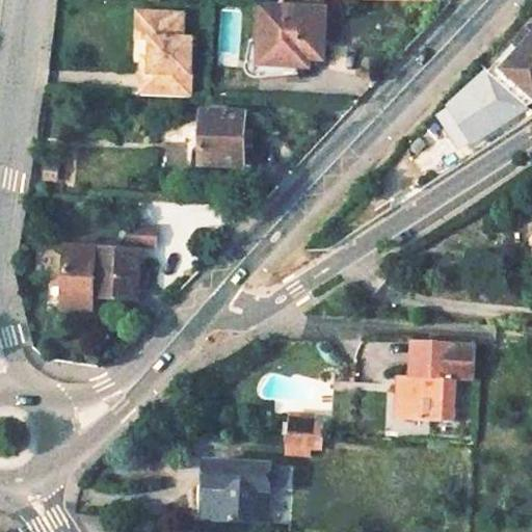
[(325,9),(263,7),(262,42),(261,64),(299,67),(309,68),(310,58),(323,59),(325,9)]
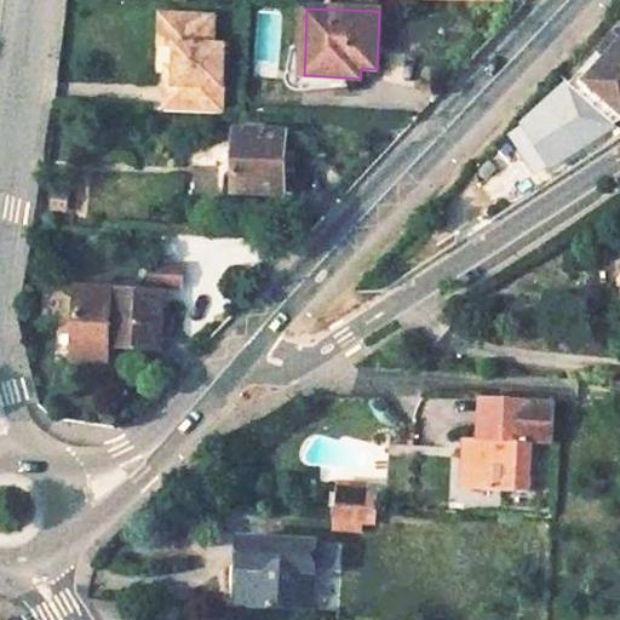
[(216,18),(165,17),(165,46),(179,47),(179,70),(178,86),(170,86),(168,113),(225,115),(227,47),(214,47),(216,18)]
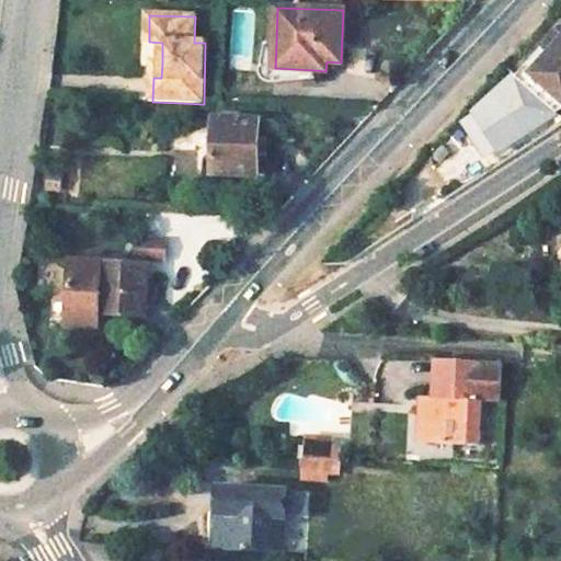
[(276,44),(265,42),(260,70),(262,79),(266,82),(275,82),(316,78),(316,70),(275,68),(276,44)]
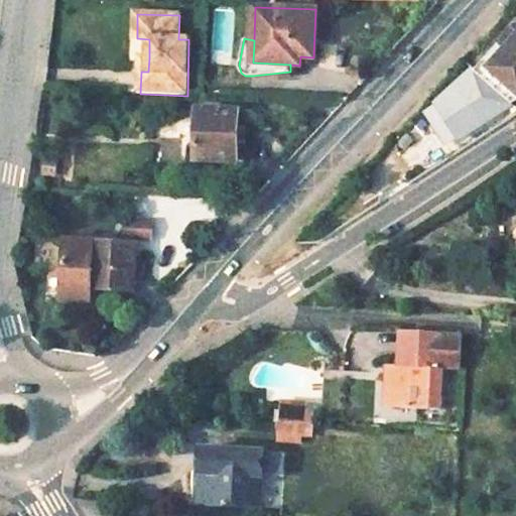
[(498,44),(475,71),(456,87),(437,103),(436,105),(459,139),(512,105),(515,102),(515,39),(506,50),(498,44)]
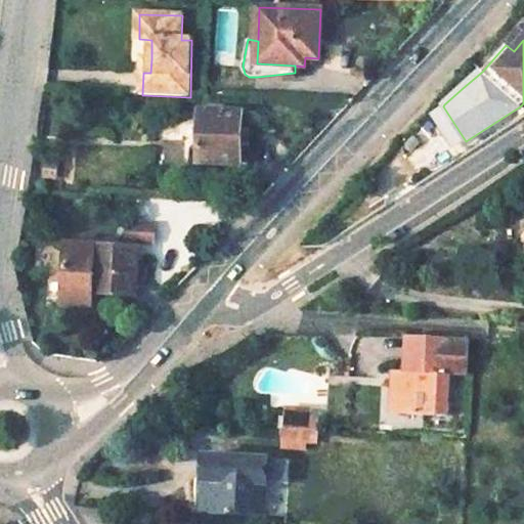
[(151,59),(143,58),(143,73),(150,73),(151,59)]
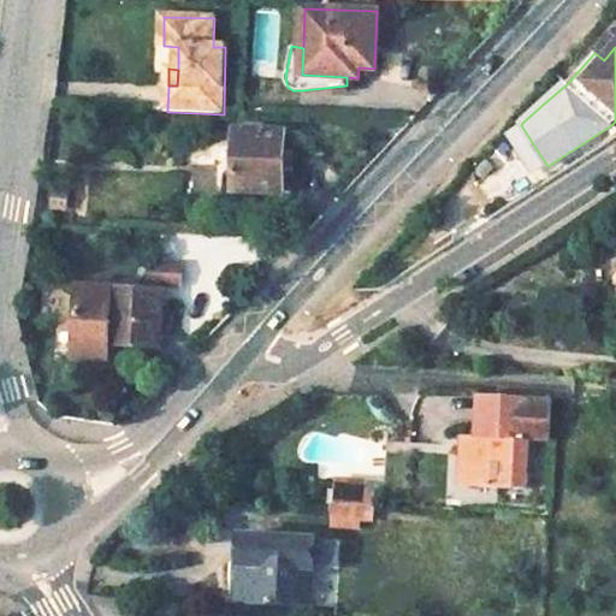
[(521,125),(507,134),(532,176),(548,166),(521,125)]
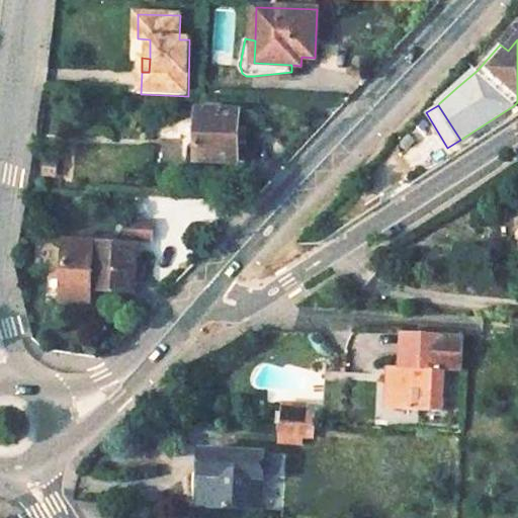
[(240,111),(198,110),(196,161),(238,162),(239,146),(239,128),(240,111)]
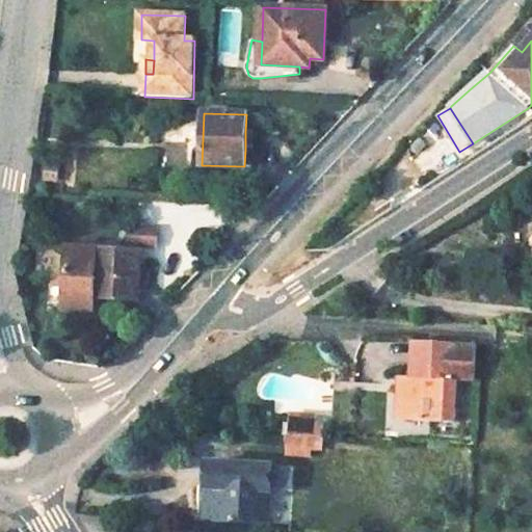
[(256,133),(245,132),(245,150),(256,151),(256,133)]
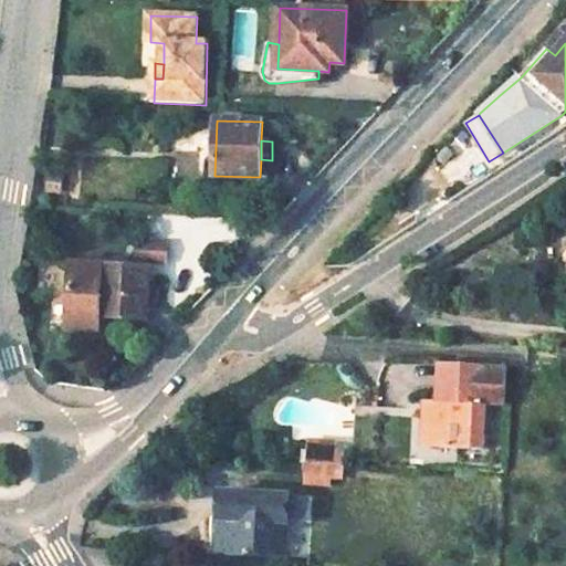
[(136,262),(163,263),(164,245),(137,244),(136,262)]
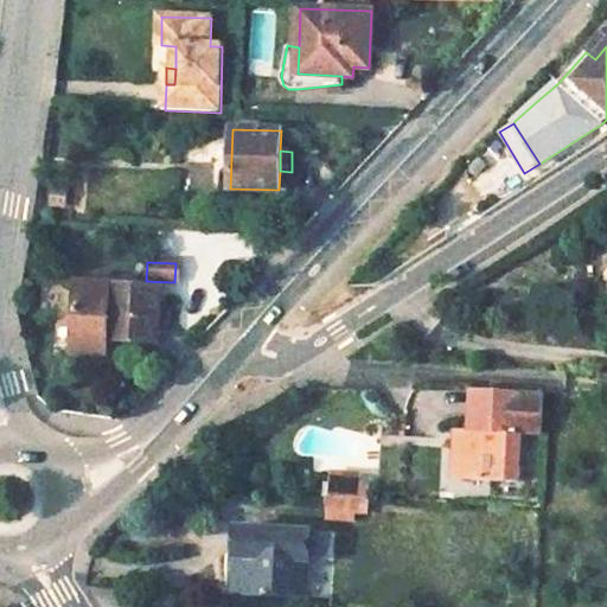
[(157,287),(81,283),(77,352),(104,353),(104,339),(154,342),(157,287)]
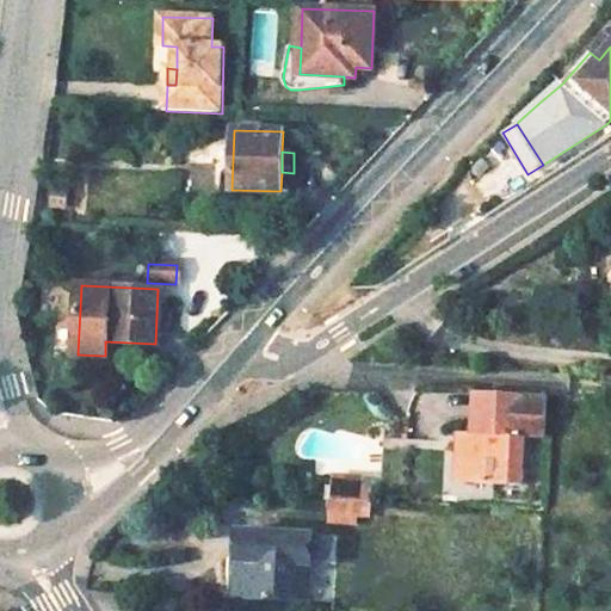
[(524,395),(475,392),(474,437),(471,480),(519,483),(524,395)]
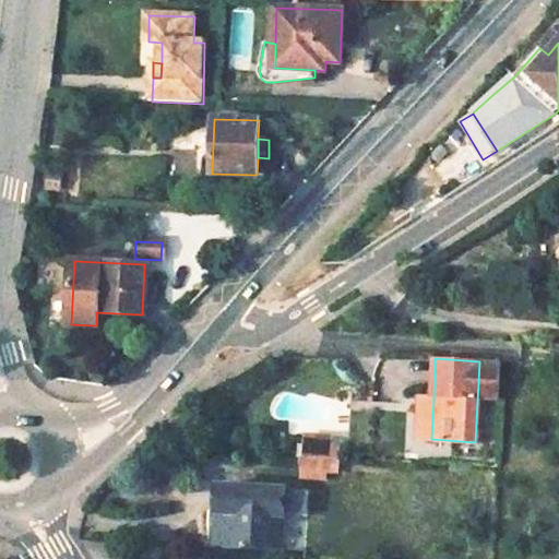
[(433,400),(421,399),(419,439),(431,439),(433,400)]
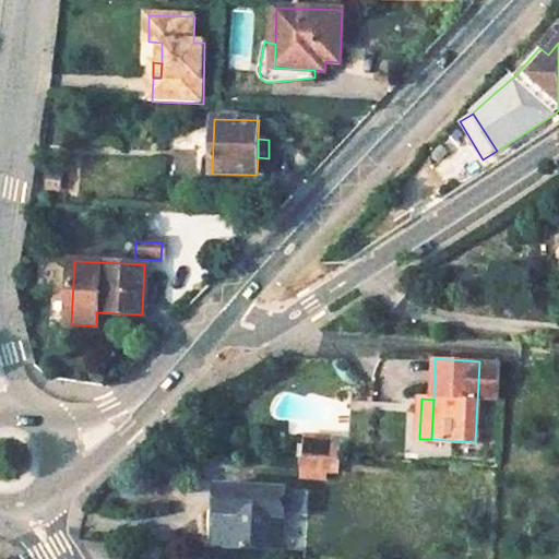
[(339,458),(329,458),(329,444),(329,440),(307,440),(306,456),(302,455),(301,477),(325,479),(325,471),(337,472),(339,458)]
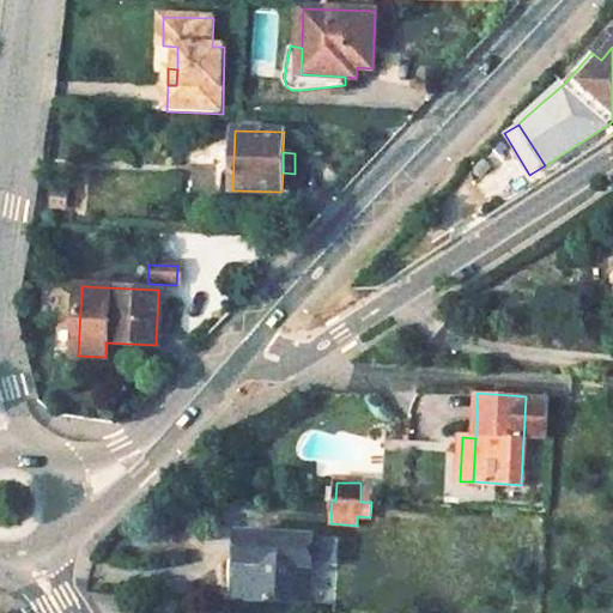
[(371,502),(372,487),(360,487),(360,502),(371,502)]
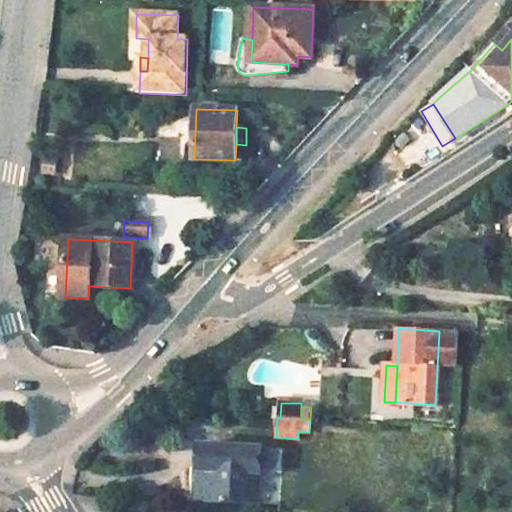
[(261,449),(200,445),(199,467),(192,467),(190,494),(197,495),(197,500),(257,503),(261,449)]
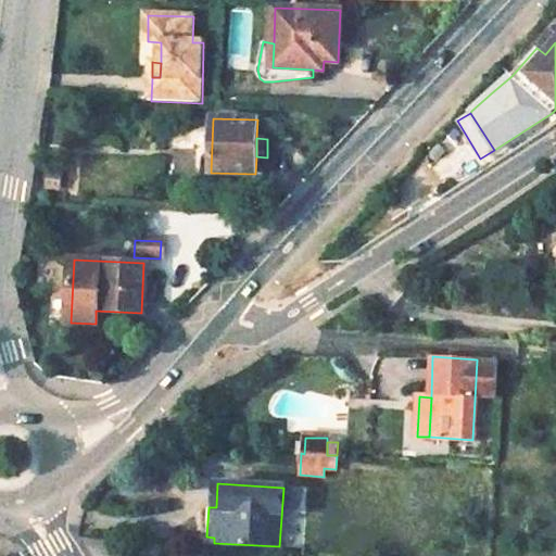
[(306,515),(306,488),(287,488),(287,514),(306,515)]
